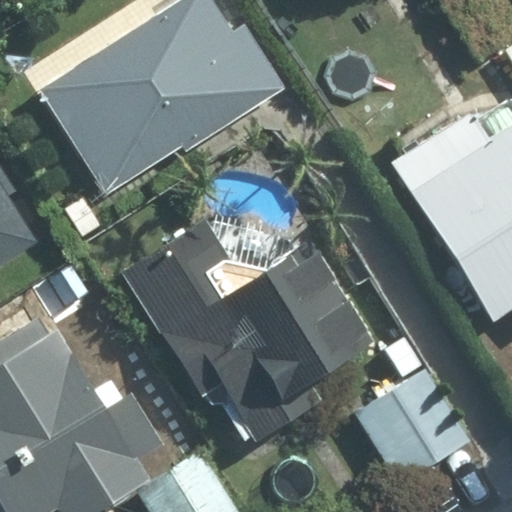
[(229,0),(179,0),(42,85),(116,204),(290,97),(229,0)]
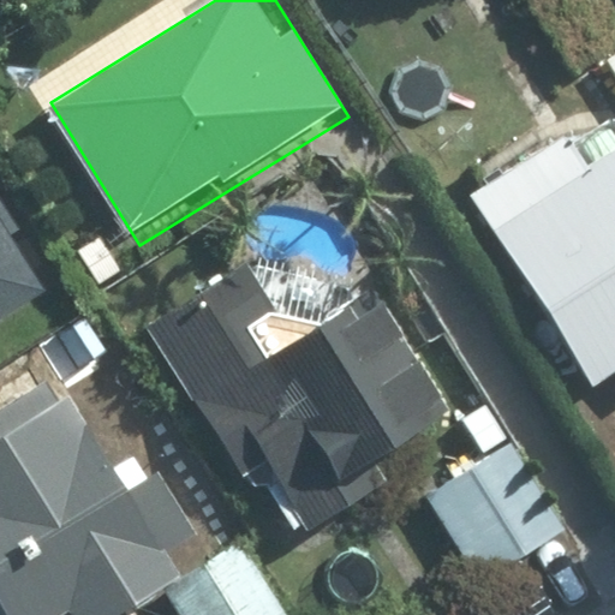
[(614,95),(611,90),(463,184),(603,406),(614,399),(614,95)]
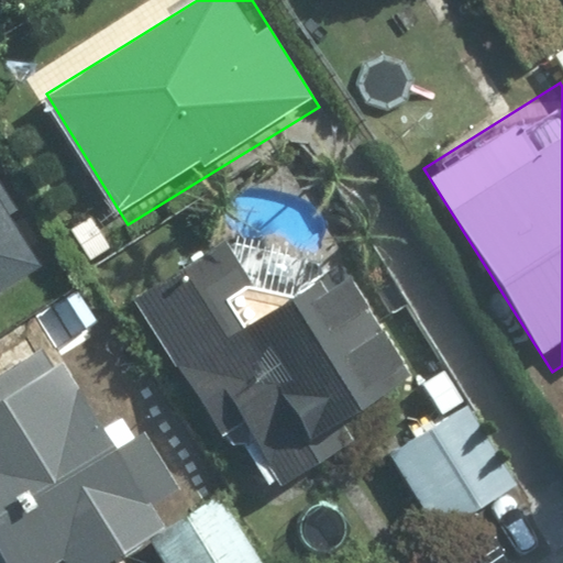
[(0,341),(77,294),(0,170),(0,341)]
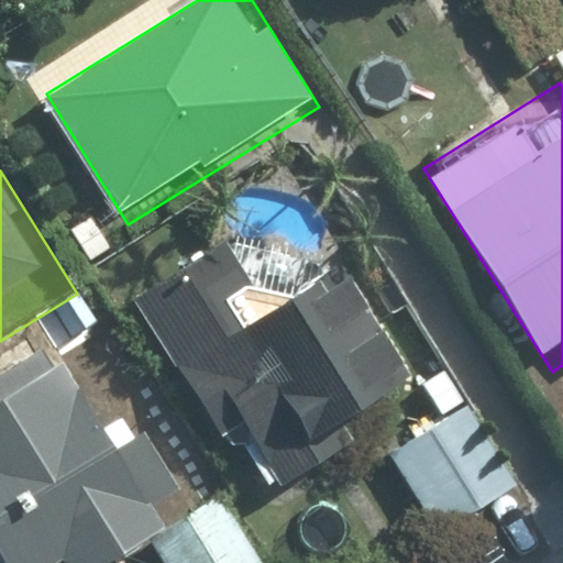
[(224,249),(146,298),(287,518),(390,452),(471,400),(371,244),(264,311),(224,249)]
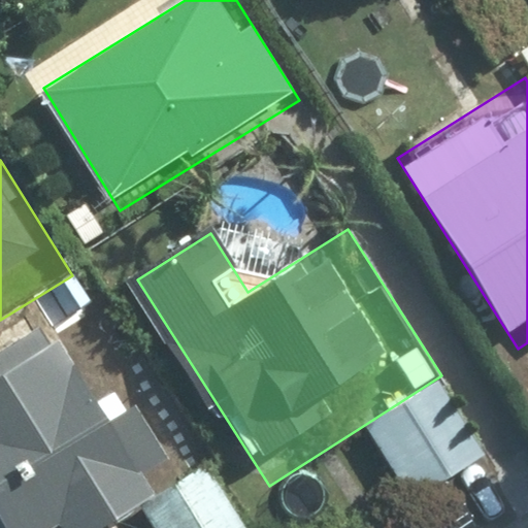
[(60,316),(0,352),(0,527),(94,527),(164,486),(60,316)]
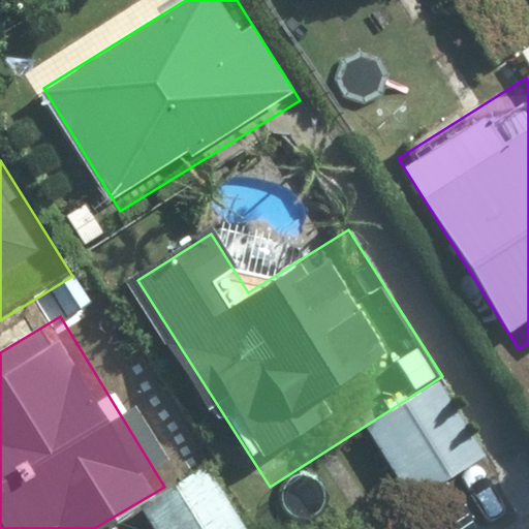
[(442,376),(367,425),(412,501),(488,456),(442,376)]
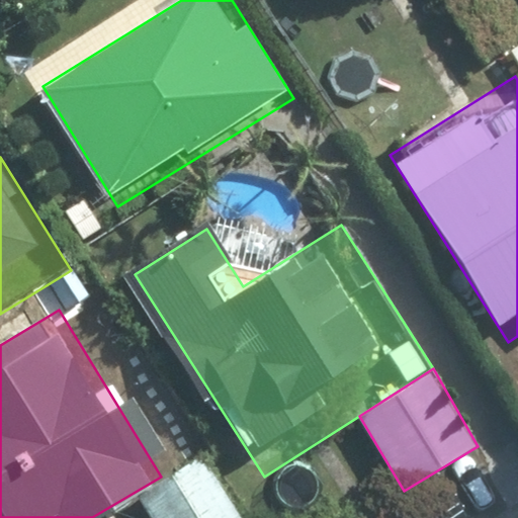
All buildings are outlined.
